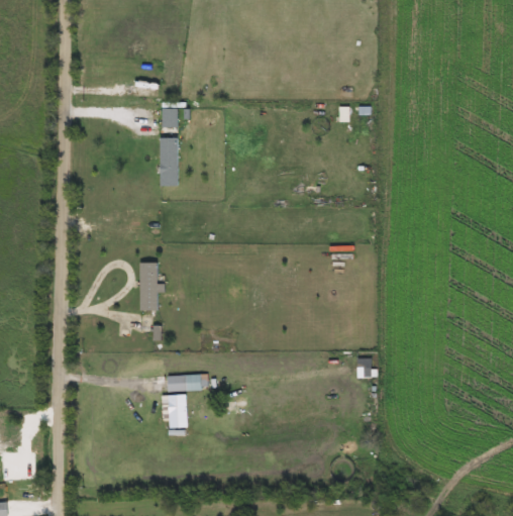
[(161,128),(161,110),(179,110),(179,128),(161,128)]
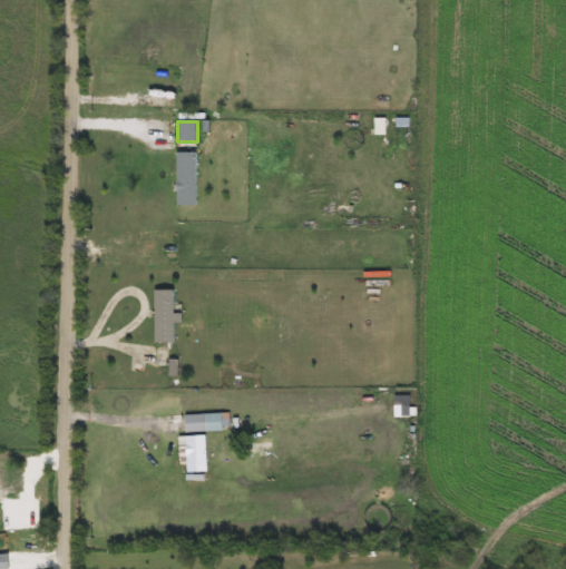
[(176,206),(176,153),(197,153),(197,206),(176,206)]
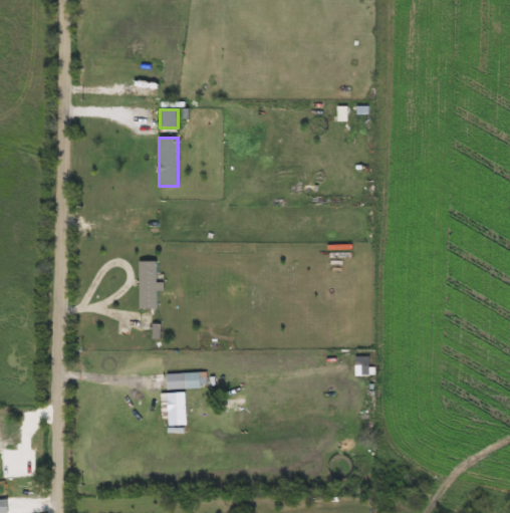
[(156,281),(163,281),(163,290),(156,290),(156,307),(138,307),(138,260),(156,260),(156,281)]
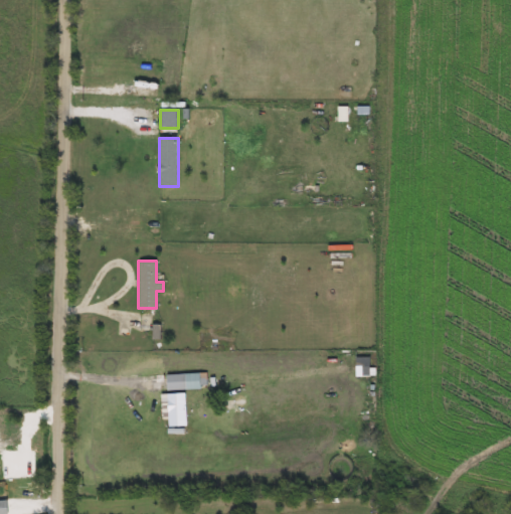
[(187,392),(187,425),(168,425),(168,392),(187,392)]
